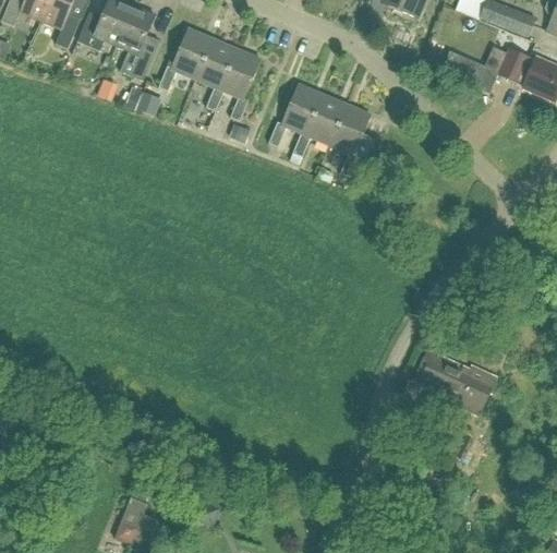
[(39,21),(47,0),(9,0),(0,21),(12,26),(19,12),(39,21)]
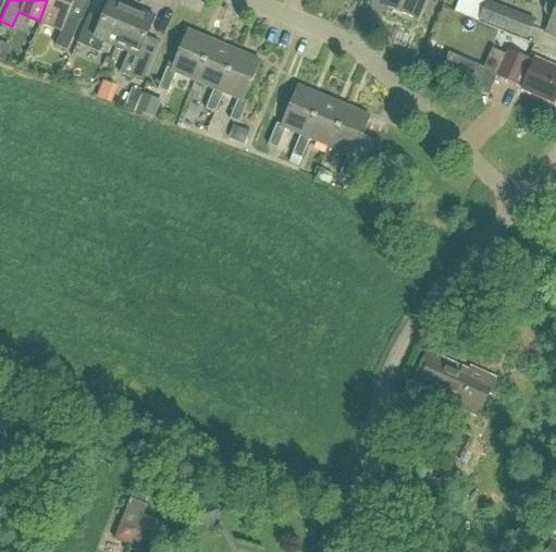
[(47,0),(39,21),(61,29),(56,44),(66,48),(85,4),(75,0),(47,0)]
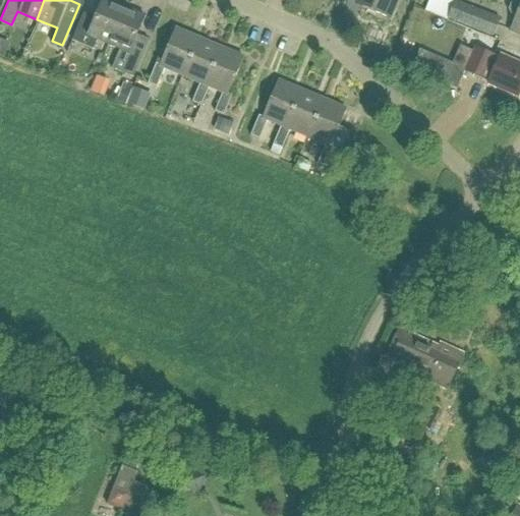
[(107,42),(122,5),(111,0),(100,0),(94,15),(83,11),(72,40),(92,48),(97,38),(107,42)]
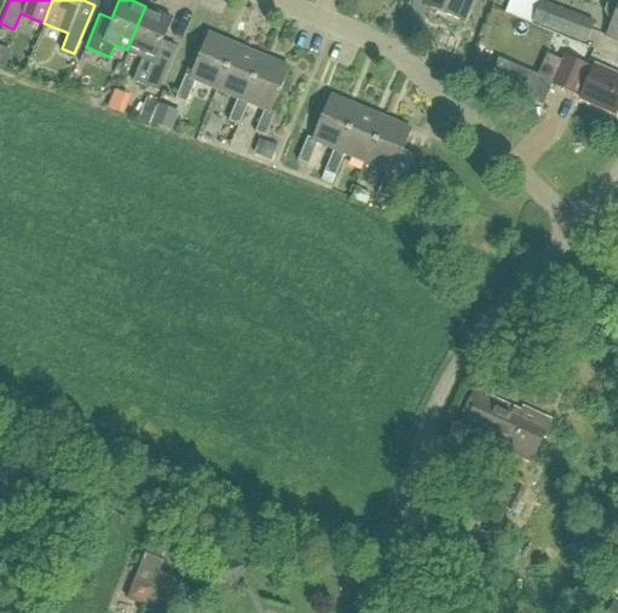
[(463,21),(471,0),(431,0),(429,6),(463,21)]
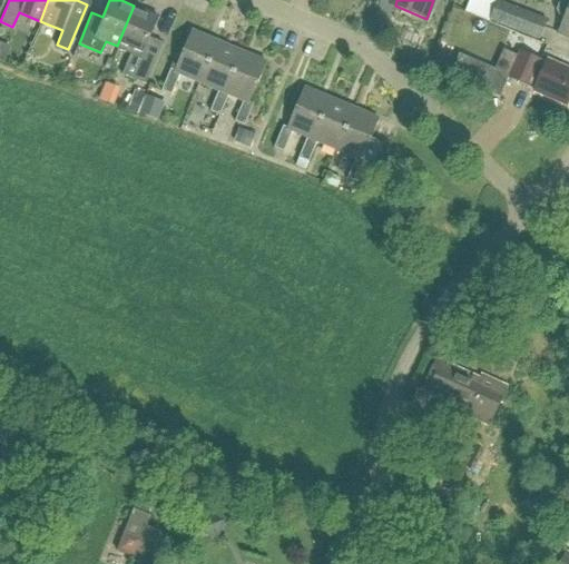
[(467,0),(464,7),(488,17),(538,38),(546,19),(498,0),(467,0)]
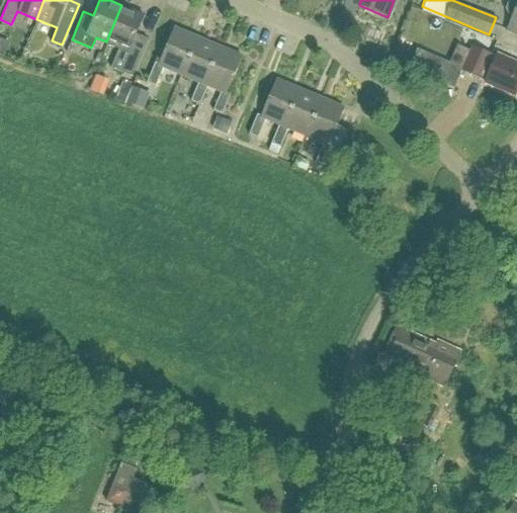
[(482,0),(486,12),(501,8),(499,0),(482,0)]
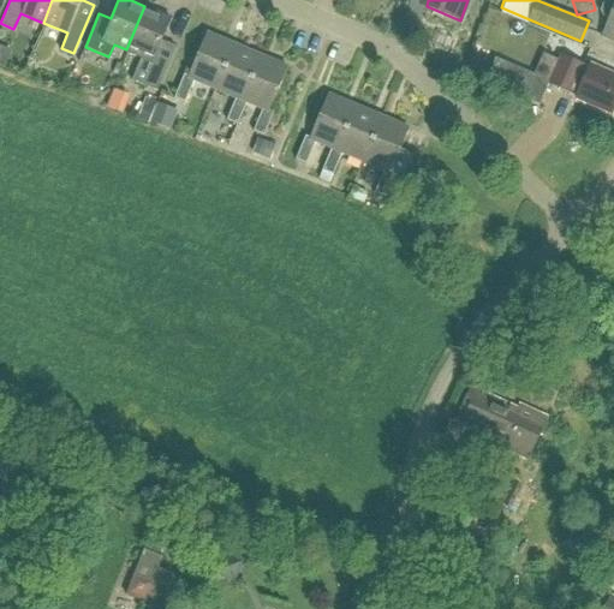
[(608,13),(601,33),(613,37),(613,0),(603,0),(601,7),(603,11),(608,13)]
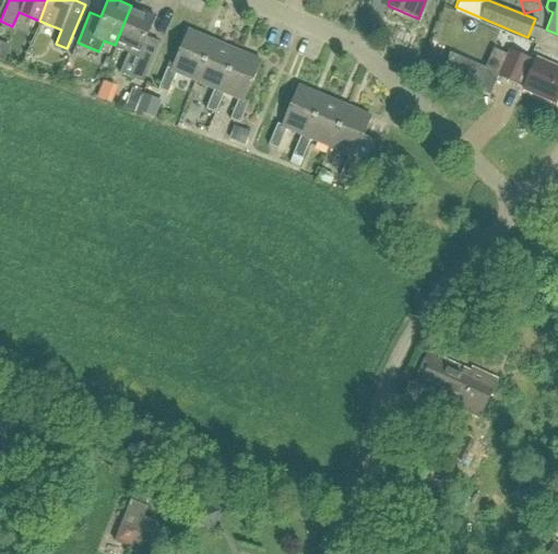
[(131,6),(115,45),(128,51),(123,61),(144,70),(155,46),(143,40),(154,15),(131,6)]
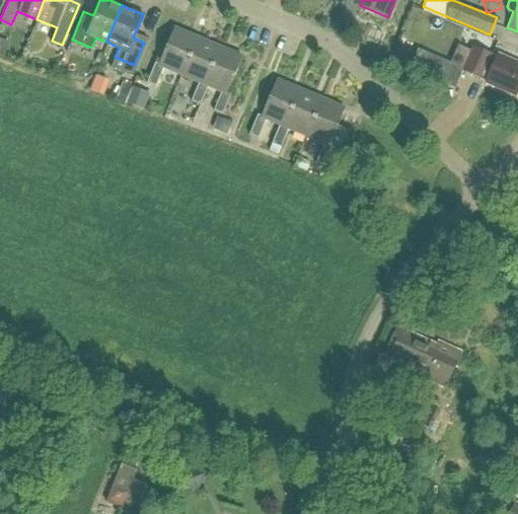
[(179,75),(196,37),(173,26),(159,63),(154,61),(146,81),(155,85),(163,68),(179,75)]
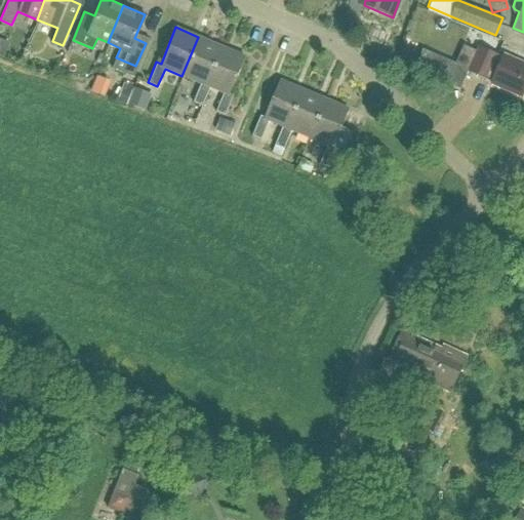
[(204,85),(220,46),(198,37),(182,76),(199,83),(192,100),(201,104),(208,86),(204,85)]
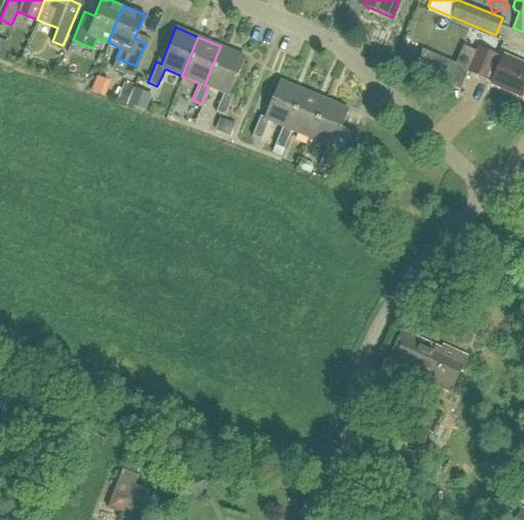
[(468,65),(467,68),(487,77),(488,75),(492,77),(490,80),(521,93),(523,85),(523,62),(501,52),(501,53),(496,51),(496,52),(477,43),(468,65)]
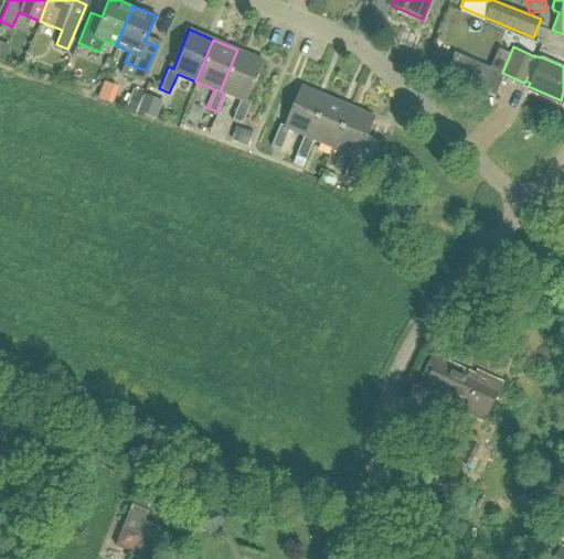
[(454,47),(445,70),(493,90),(502,73),(503,70),(477,57),(454,47)]
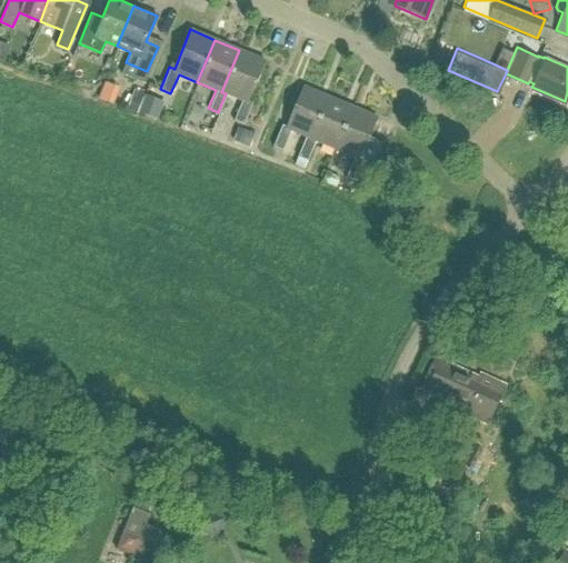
[(221,92),(226,93),(240,100),(232,119),(243,123),(253,101),(247,99),(263,60),(239,50),(221,92)]
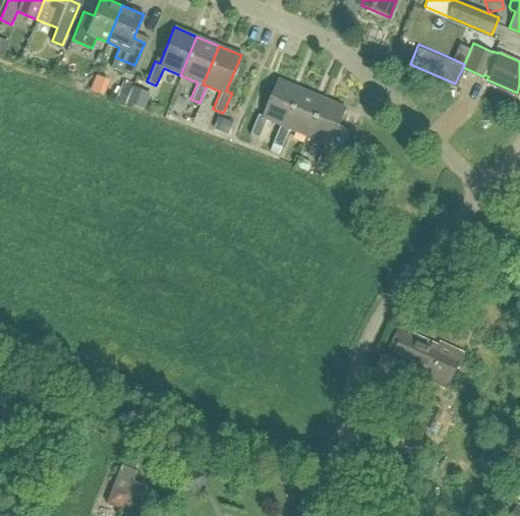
[(284,126),(299,88),(277,78),(263,114),(258,112),(249,132),(260,136),(268,119),(280,124),(284,126)]
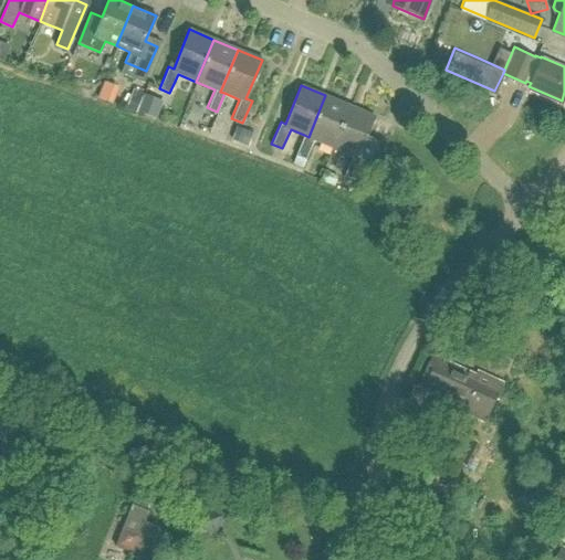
[(127,105),(137,109),(143,94),(133,90),(132,94),(127,105)]
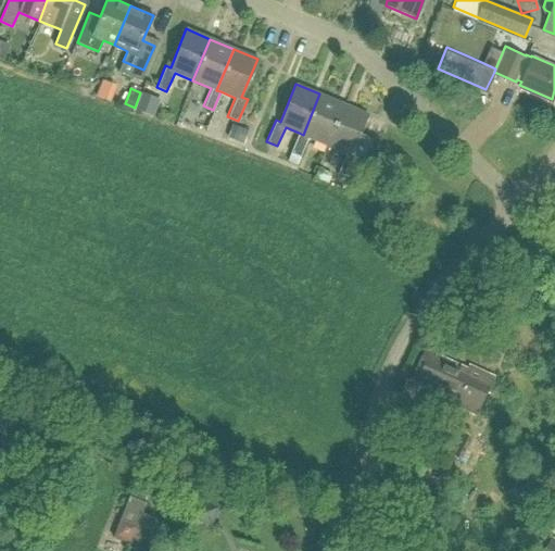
[(140,92),(135,108),(150,113),(155,98),(140,92)]
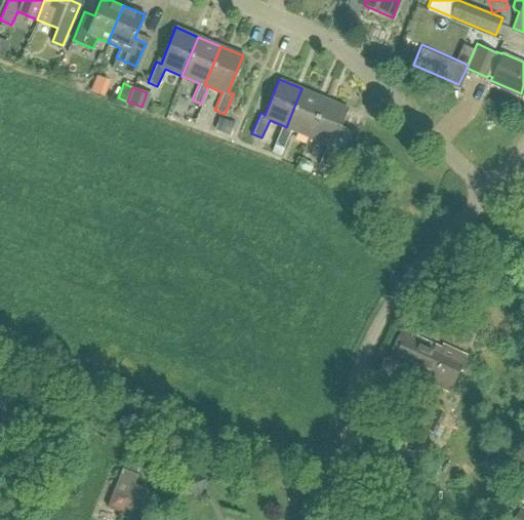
[(309,136),(324,97),(301,88),(286,127),(282,125),(272,151),(281,154),(291,129),(309,136)]
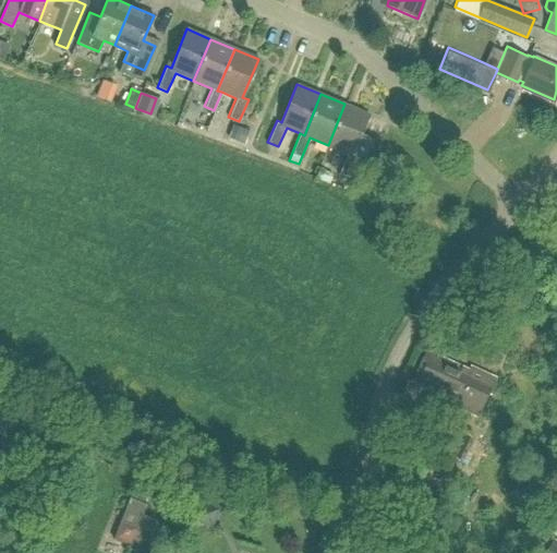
[(344,104),(328,145),(348,153),(339,172),(351,177),(360,156),(368,159),(375,143),(361,137),(371,115),(344,104)]
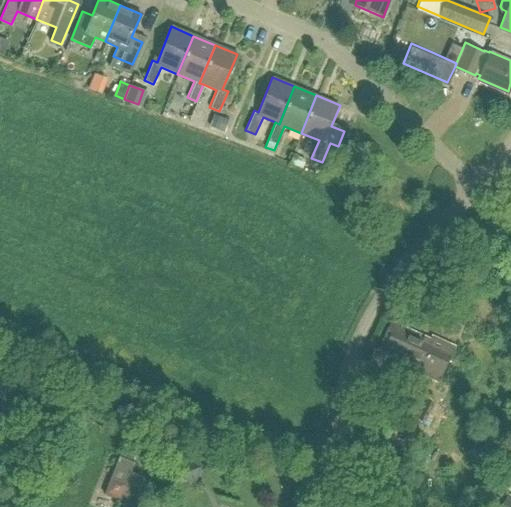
[(225,129),(229,117),(213,112),(209,124),(225,129)]
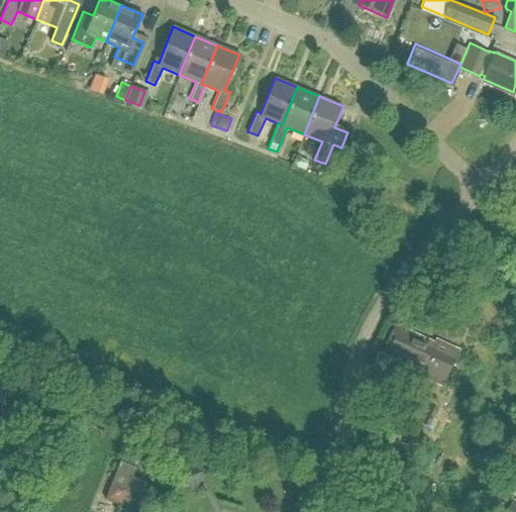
[(305,168),(308,159),(295,155),(292,164),(305,168)]
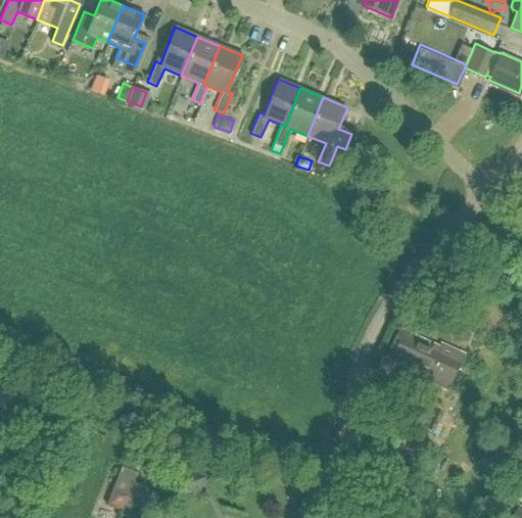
[(441,347),(400,327),(387,355),(430,376),(428,380),(445,388),(463,352),(443,343),(441,347)]
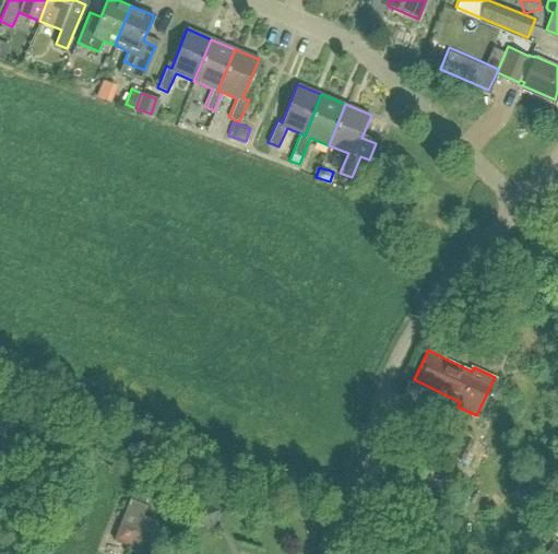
[(462,461),(474,436),(451,425),(439,450),(462,461)]
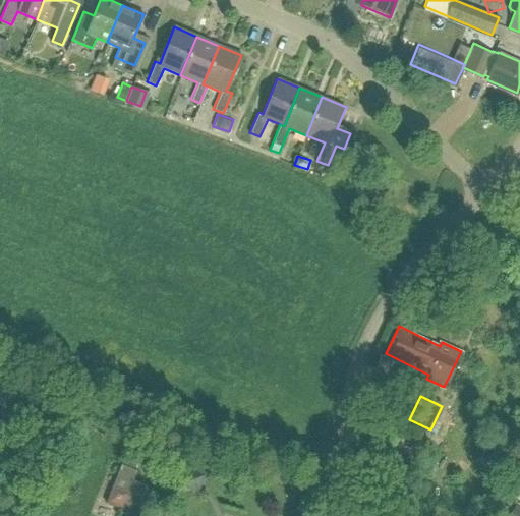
[(210,456),(215,444),(198,438),(193,450),(210,456)]
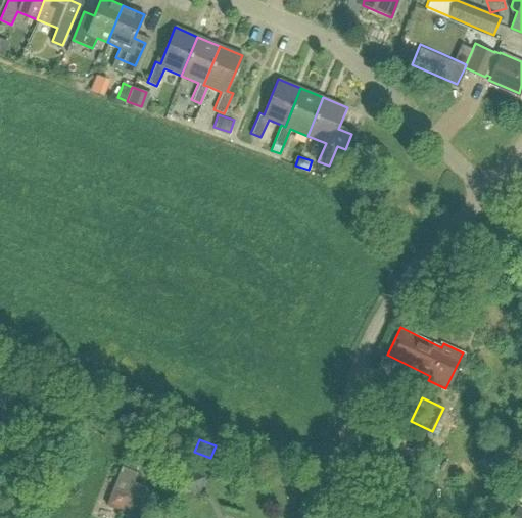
[(138,465),(142,456),(131,452),(128,461),(138,465)]
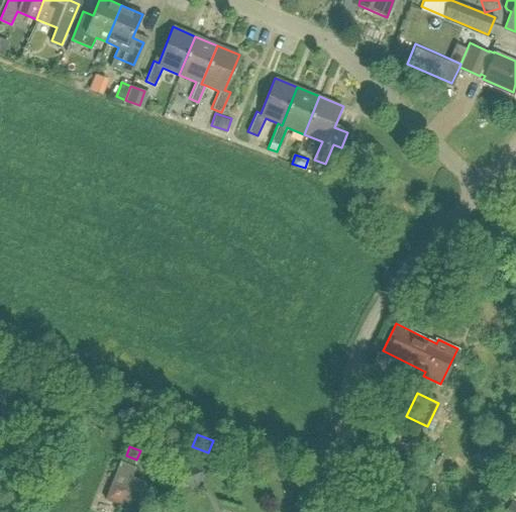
[(144,480),(130,474),(134,464),(119,457),(105,495),(134,506),(144,480)]
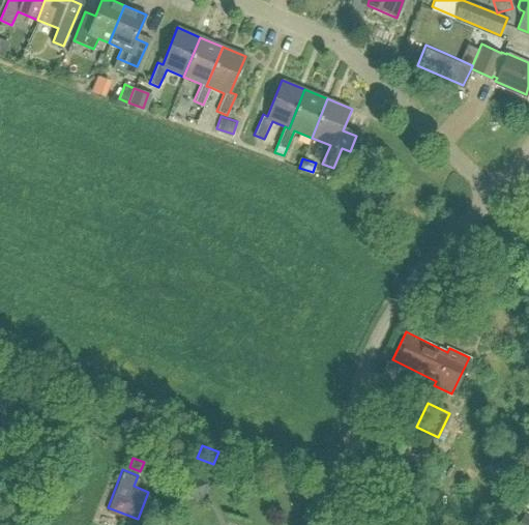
[(528,524),(528,514),(525,512),(517,524),(528,524)]
